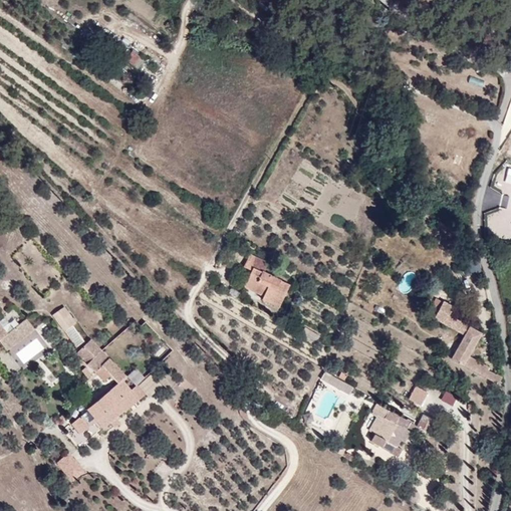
[(131,62),(137,52),(129,46),(121,56),(131,62)]
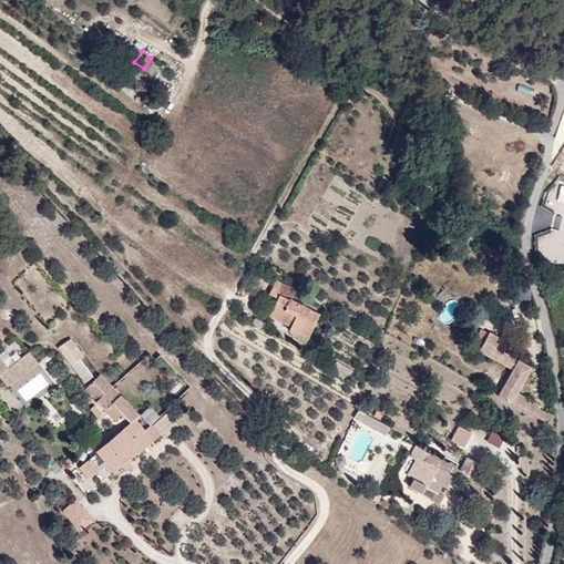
[(150,74),(157,62),(151,58),(144,69),(150,74)]
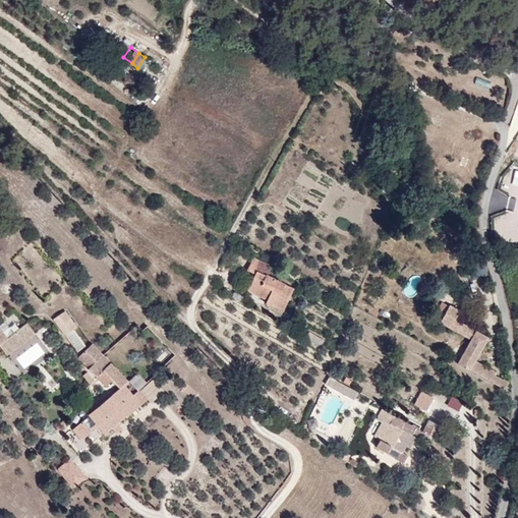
[(494,84),(495,77),(478,74),(477,81),(494,84)]
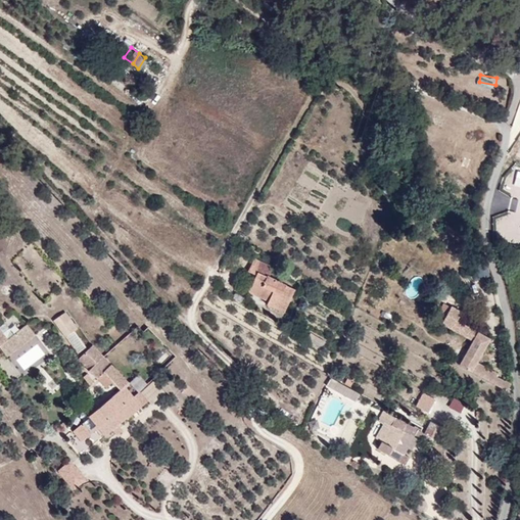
[(286,313),(297,287),(272,275),(275,267),(255,256),(249,271),(254,274),(248,292),(268,301),(266,304),(286,313)]
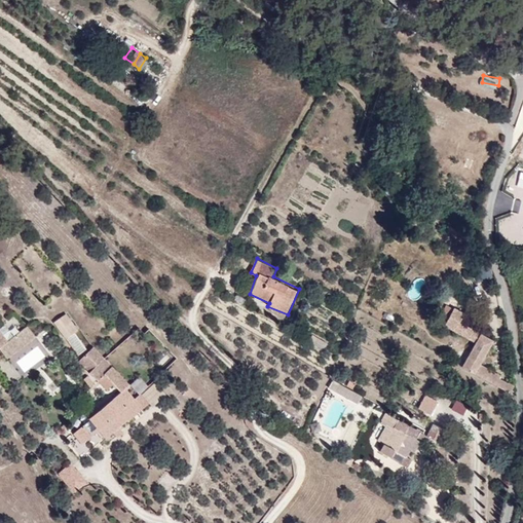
[(486,274),(483,262),(474,265),(477,277),(486,274)]
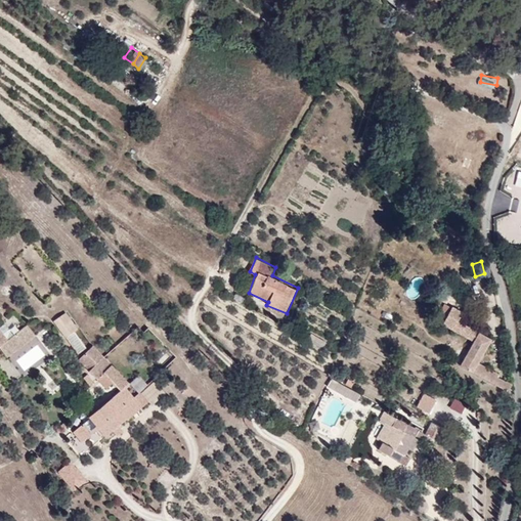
[(243,305),(247,298),(236,293),(233,300),(243,305)]
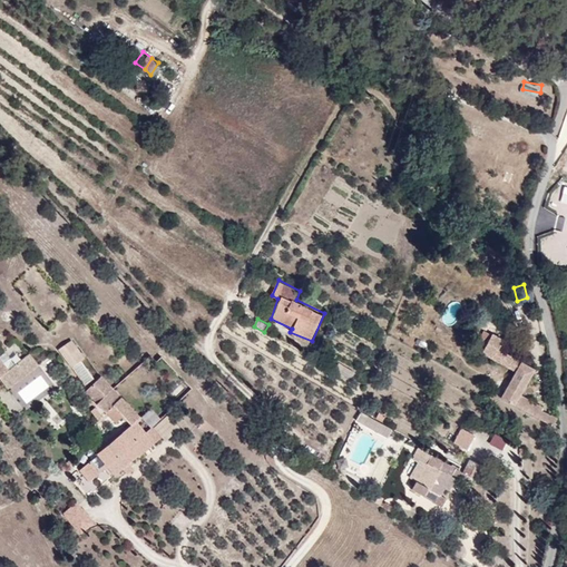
[(476,351),(487,358),(497,339),(486,333),(476,351)]
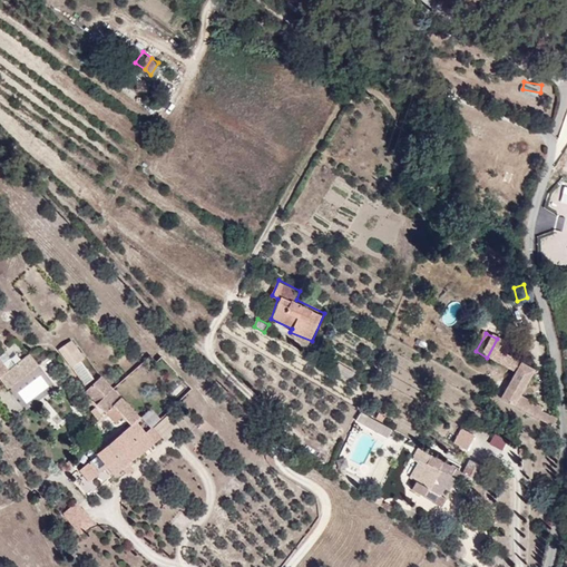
[(515,360),(492,348),(487,358),(510,369),(515,360)]
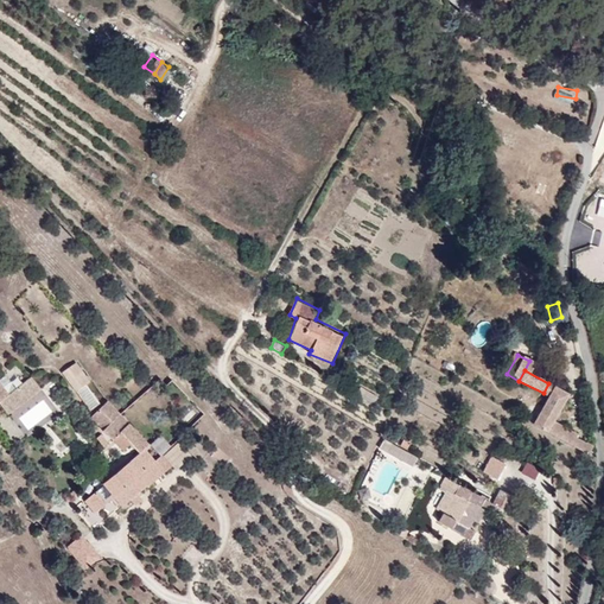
[(0,382),(0,399),(14,418),(45,393),(35,380),(12,398),(0,382)]
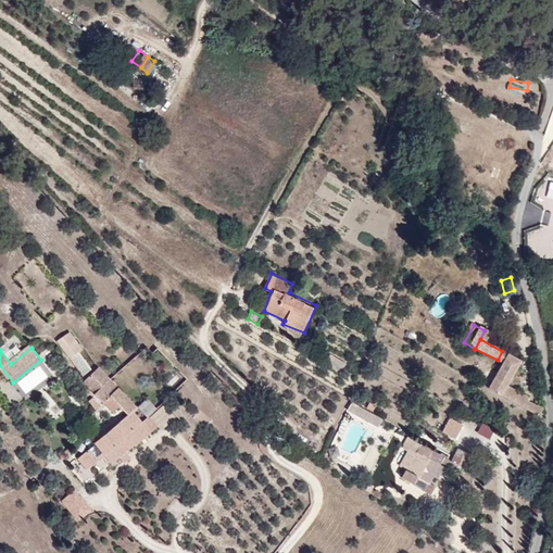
[(533,414),(538,404),(519,397),(522,393),(501,382),(511,366),(513,367),(517,359),(502,351),(498,360),(482,387),(533,414)]
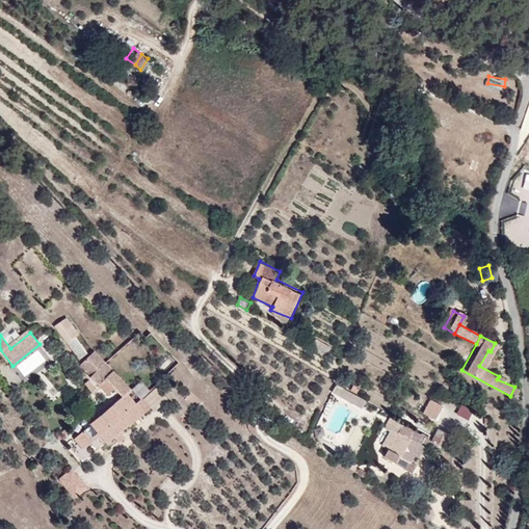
[(332,347),(316,338),(312,347),(326,355),(332,347)]
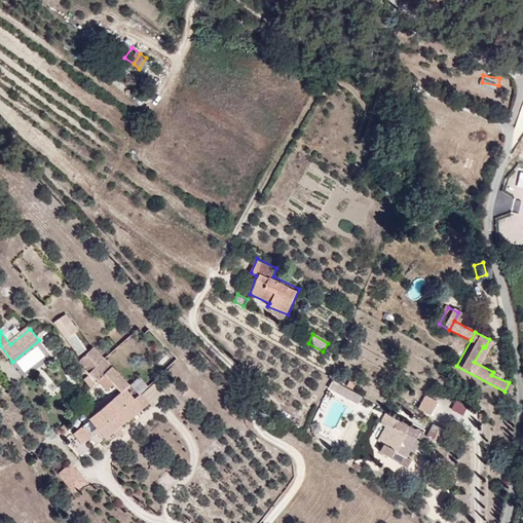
[(88,351),(76,335),(69,340),(80,358),(88,351)]
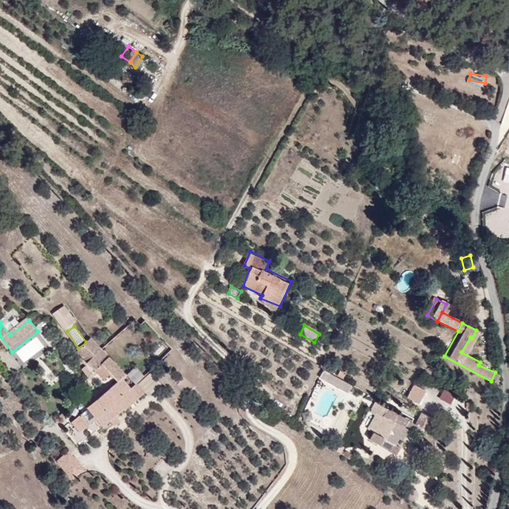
[(125,377),(103,349),(88,359),(95,368),(102,363),(118,384),(121,381),(122,382),(125,379),(125,378),(125,377)]
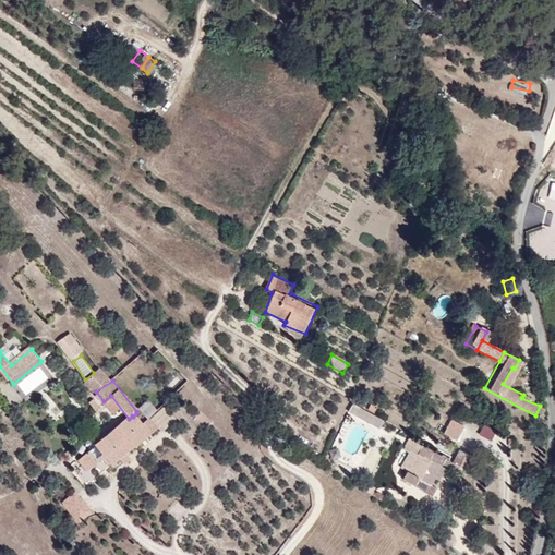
[(350,409),(381,426),(386,419),(356,400),(350,409)]
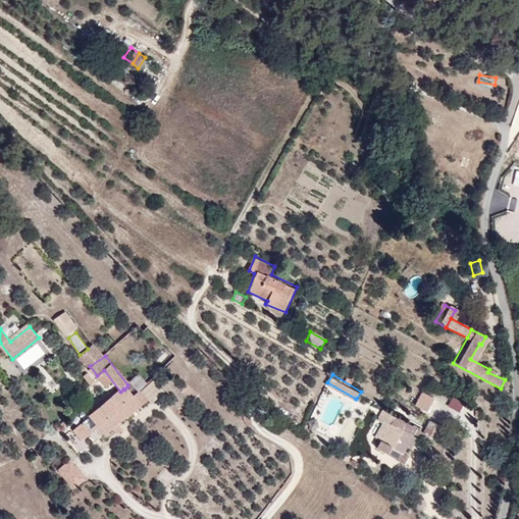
[(158,379),(144,383),(148,398),(162,394),(158,379)]
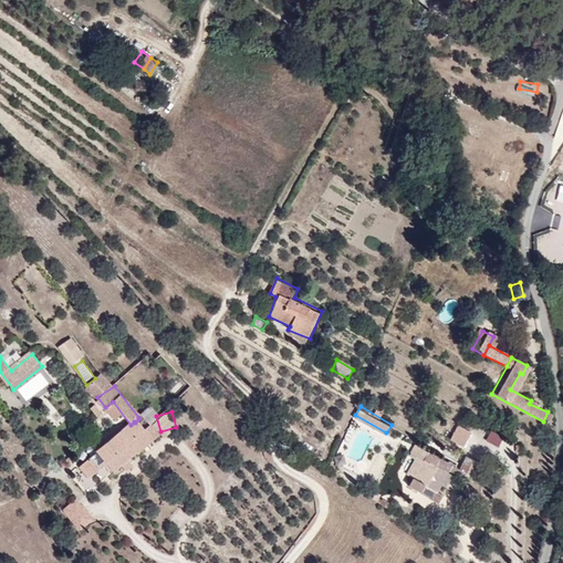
[(105,462),(143,433),(134,421),(131,425),(87,457),(97,469),(105,462)]
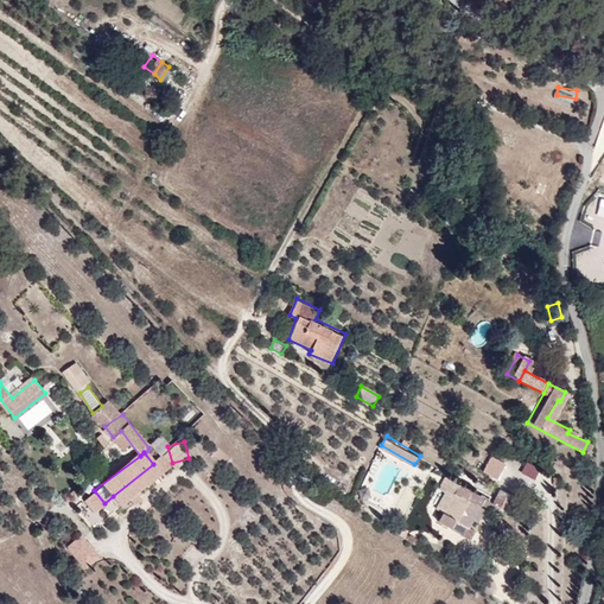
[(172,465),(165,455),(153,464),(160,475),(172,465)]
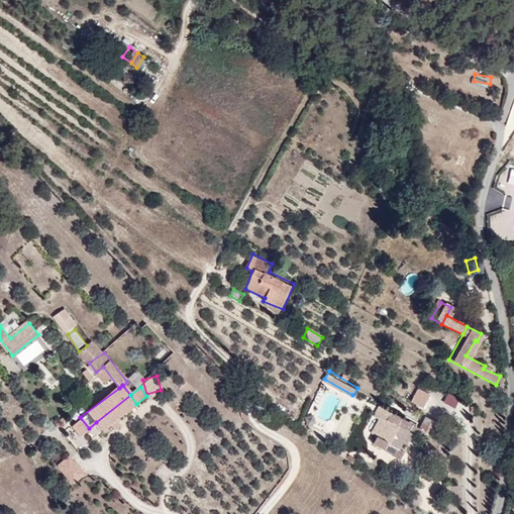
[(425,397),(415,392),(410,403),(419,408),(425,397)]
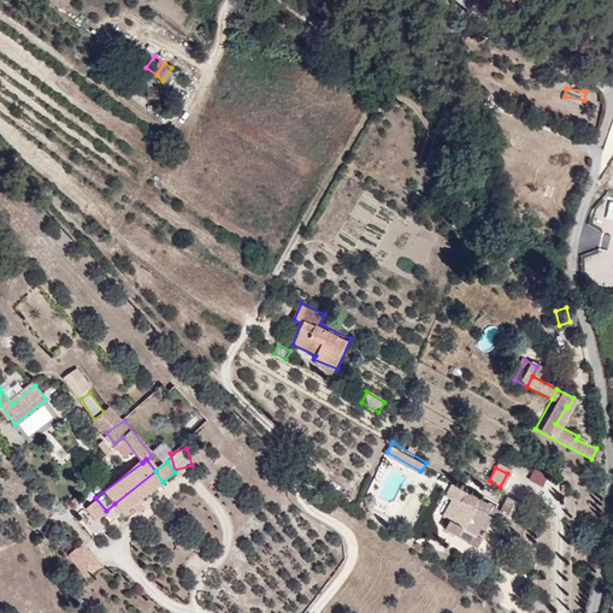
[(137,502),(163,482),(155,471),(115,504),(122,514),(128,510),(134,518),(143,511),(137,502)]
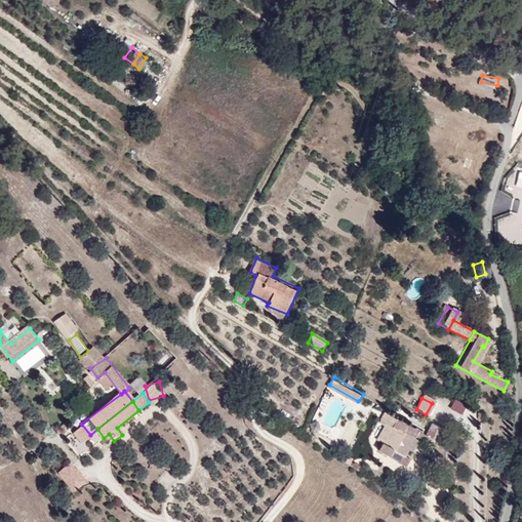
[(378,430),(384,418),(378,416),(373,427),(378,430)]
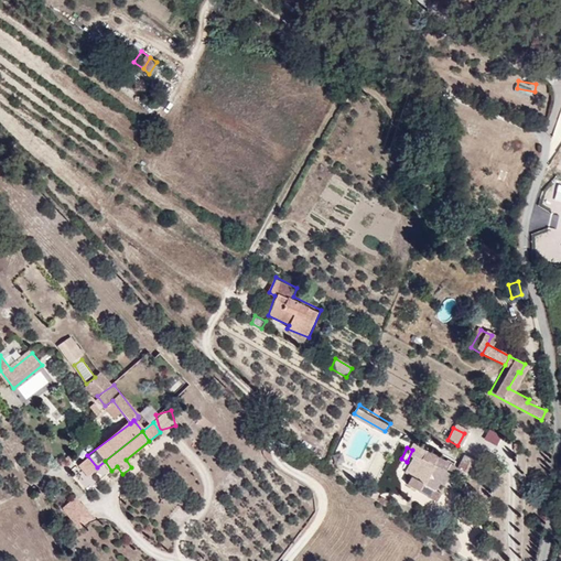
[(407,484),(422,455),(412,450),(407,462),(397,478),(407,484)]
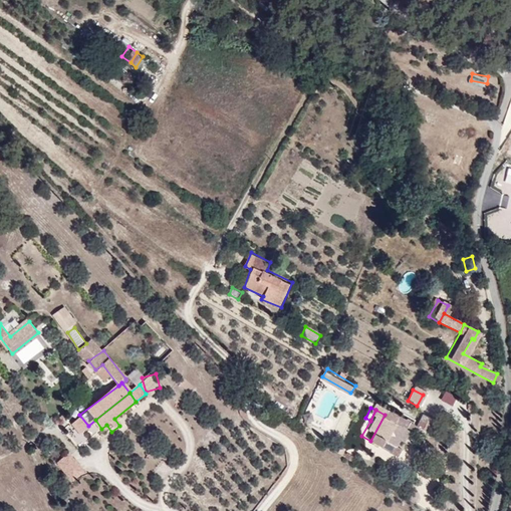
[(389,459),(402,434),(407,437),(417,441),(421,435),(385,415),(370,441),(380,446),(376,452),(389,459)]
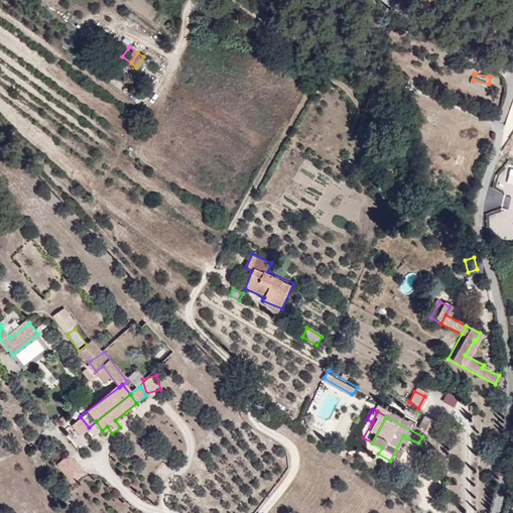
[(429,435),(434,425),(422,418),(416,429),(429,435)]
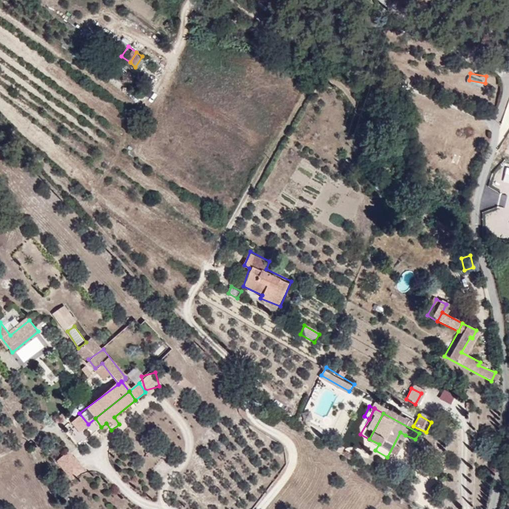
[(398,448),(405,435),(400,432),(393,445),(398,448)]
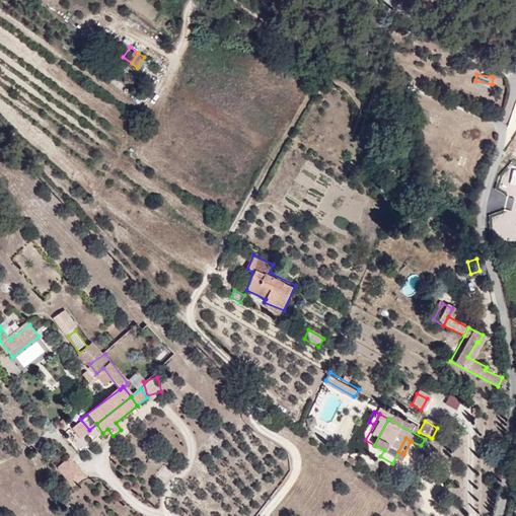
[(59,464),(74,485),(88,473),(73,453),(59,464)]
